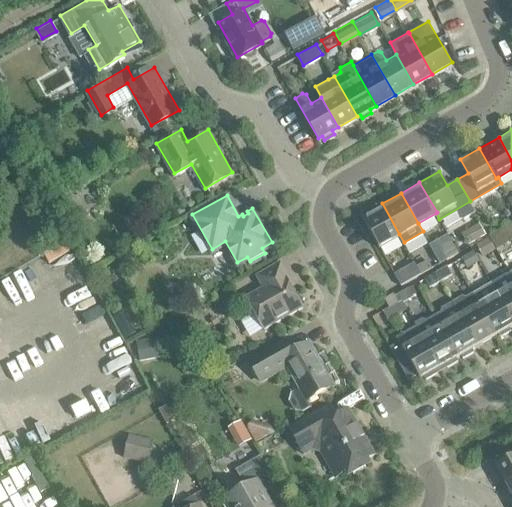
[(399,234),(382,203),(380,200),(368,206),(370,210),(362,215),(379,245),(399,234)]
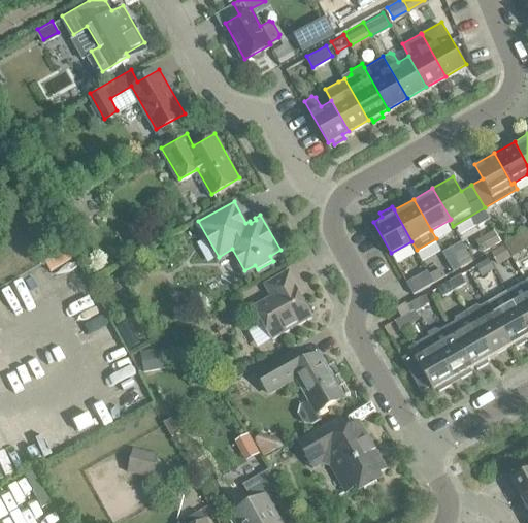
[(504,240),(514,255),(527,247),(519,232),(504,240)]
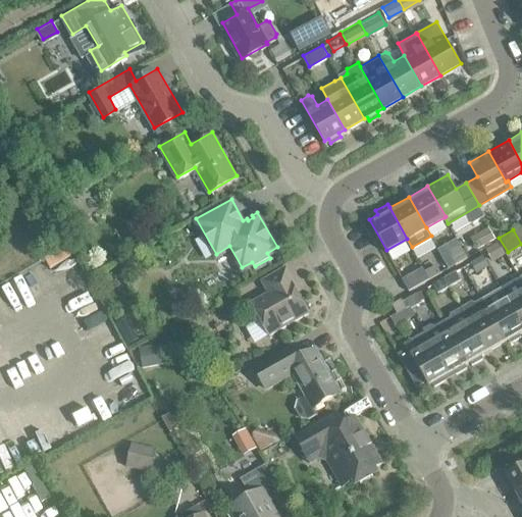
[(456,261),(467,255),(463,247),(451,253),(456,261)]
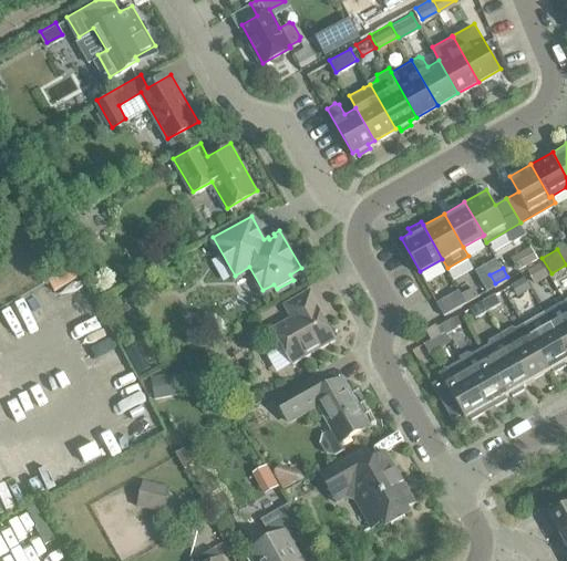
[(465,300),(478,293),(474,284),(461,292),(465,300)]
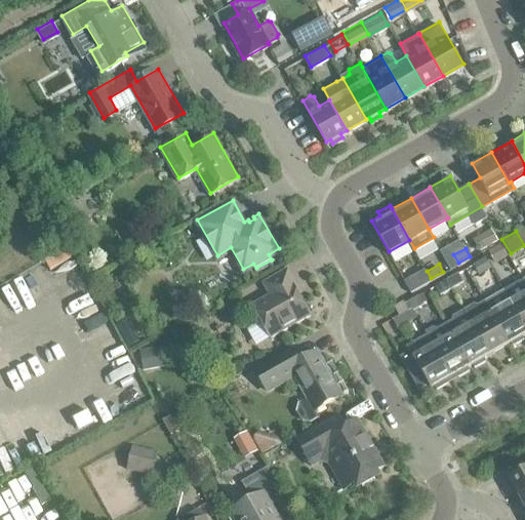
[(271,334),(310,312),(297,291),(301,289),(288,266),(263,280),(270,292),(252,303),(271,334)]
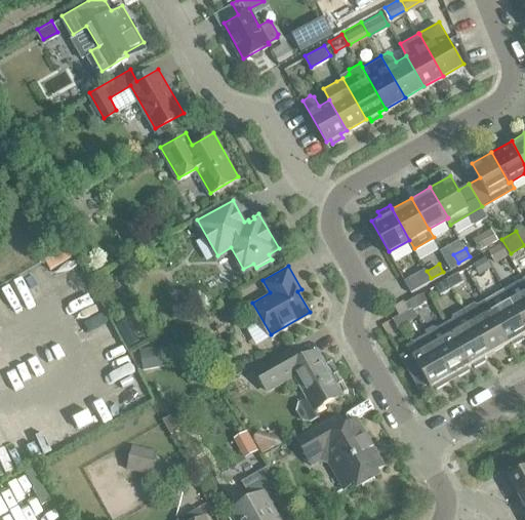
[(411,289),(431,278),(427,271),(425,267),(404,278),(411,289)]
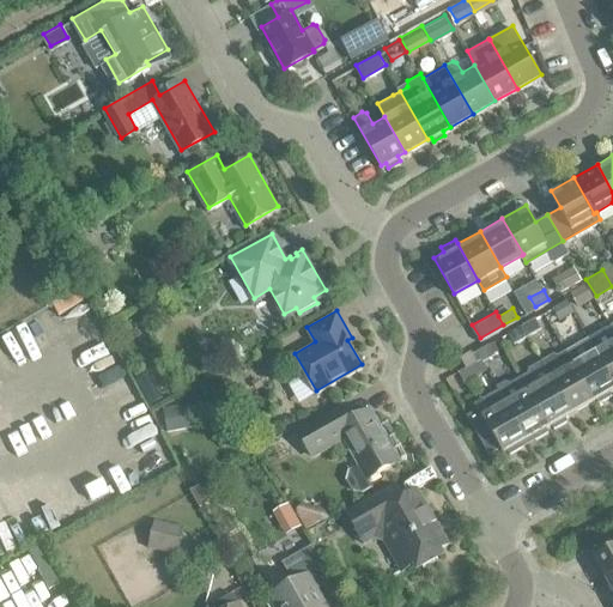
[(527,333),(541,326),(535,315),(521,323),(527,333)]
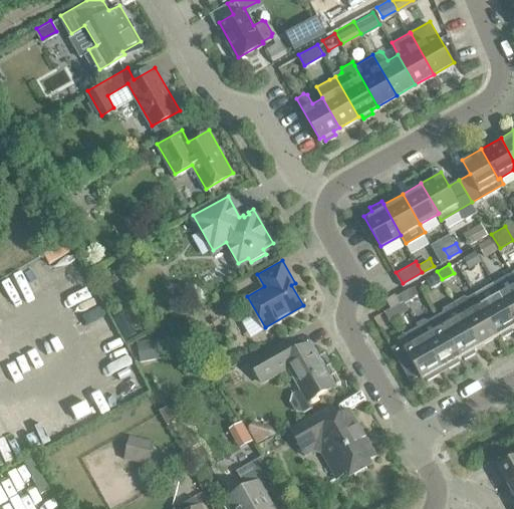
[(431,286),(442,279),(437,271),(426,277),(431,286)]
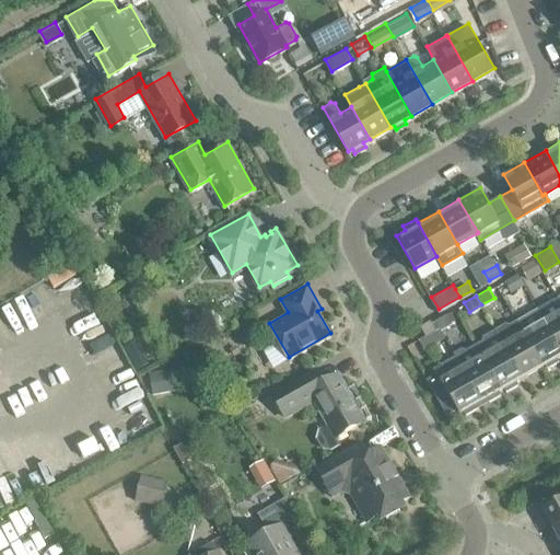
[(551,299),(537,308),(559,346),(559,299),(558,296),(551,299)]
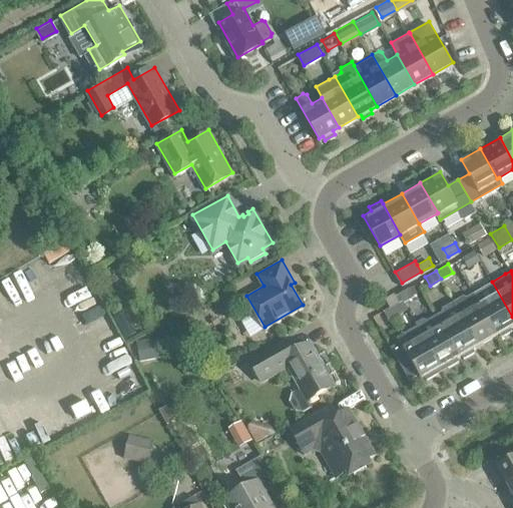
[(512,323),(512,317),(492,282),(473,292),(496,333),(500,331),(502,335),(512,328),(511,325),(512,323)]
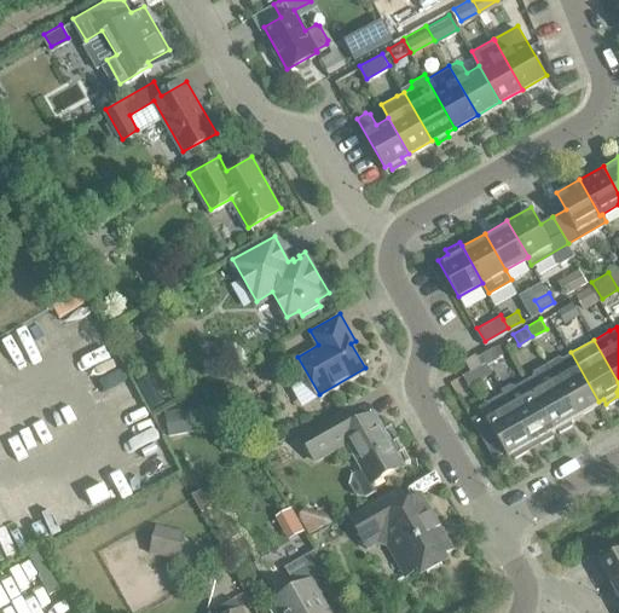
[(481,352),(476,354),(481,363),(485,360),(486,363),(499,356),(493,345),(487,348),(481,352)]
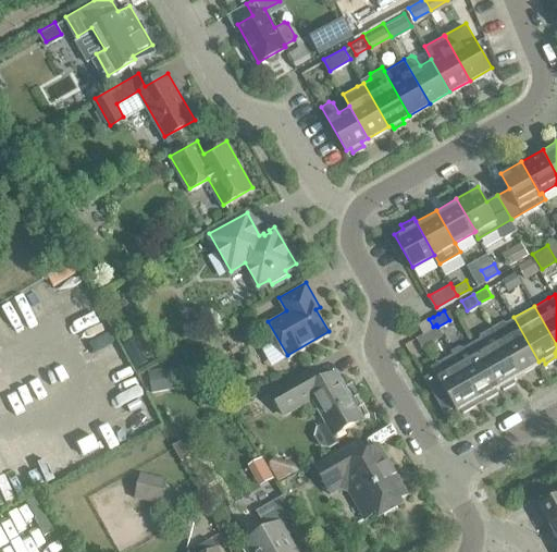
[(428,317),(418,322),(423,331),(430,328),(433,327),(429,319),(428,317)]
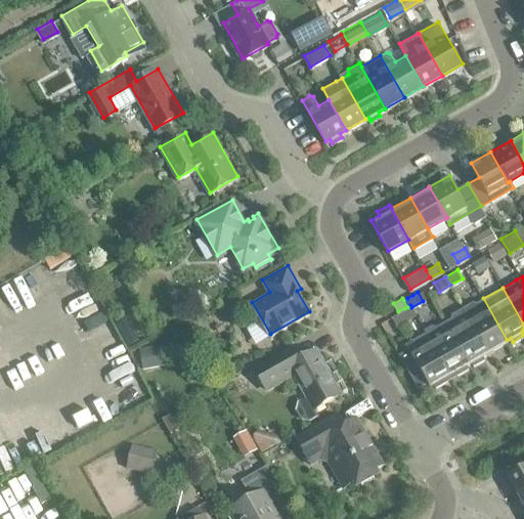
[(473,301),(463,306),(488,351),(507,340),(483,298),(477,302),(473,301)]
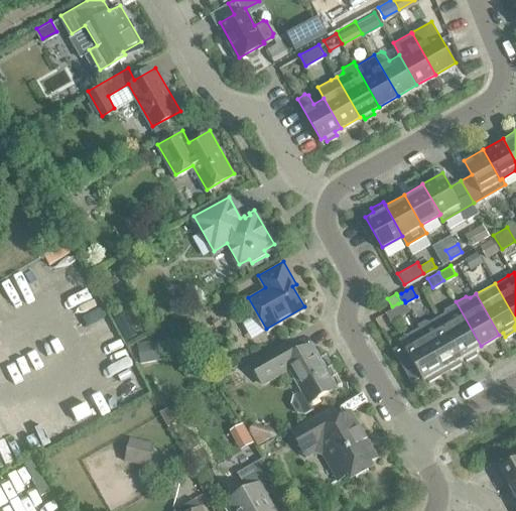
[(437,314),(462,356),(464,355),(466,358),(477,352),(475,349),(481,346),(456,301),(445,307),(443,311),(437,314)]
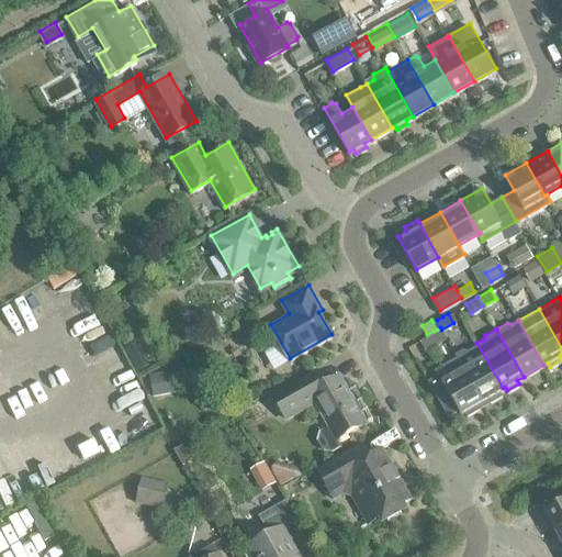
[(457,355),(482,400),(487,397),(490,401),(503,393),(501,390),(503,388),(476,343),(468,347),(463,347),(456,352),(457,355)]
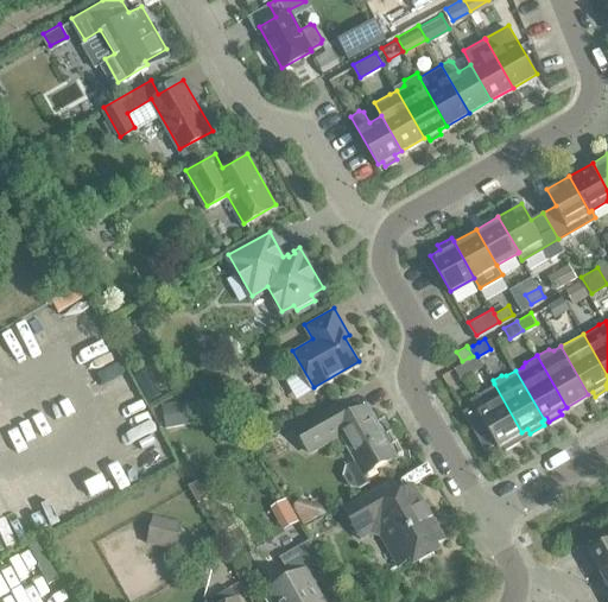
[(515,436),(521,432),(494,384),(470,398),(483,419),(473,425),(485,447),(495,441),(498,445),(502,443),(505,448),(518,439),(515,436)]
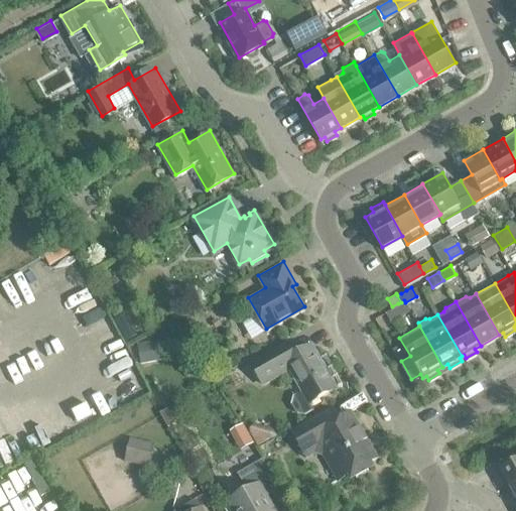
[(151,349),(149,338),(139,340),(143,358),(161,355),(159,347),(151,349)]
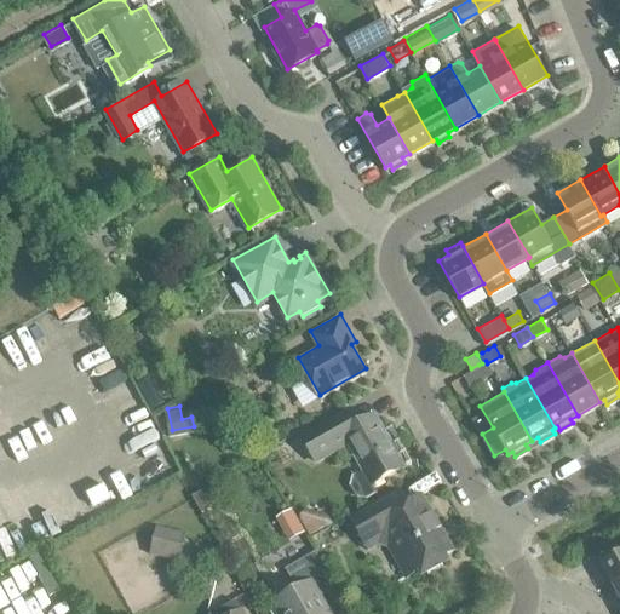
[(371,482),(405,463),(374,411),(349,425),(340,411),(300,432),(313,455),(345,436),(362,466),(352,472),(350,482),(355,492),(366,494),(375,489),(371,482)]
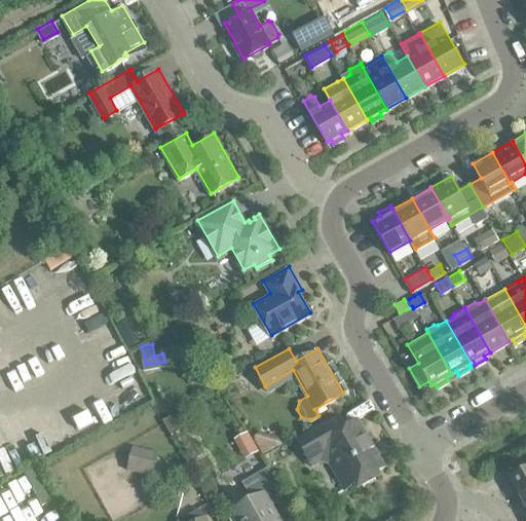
[(373,471),(383,464),(358,418),(336,431),(330,419),(298,438),(309,459),(321,453),(332,456),(348,485),(360,478),(363,484),(376,476),(373,471)]
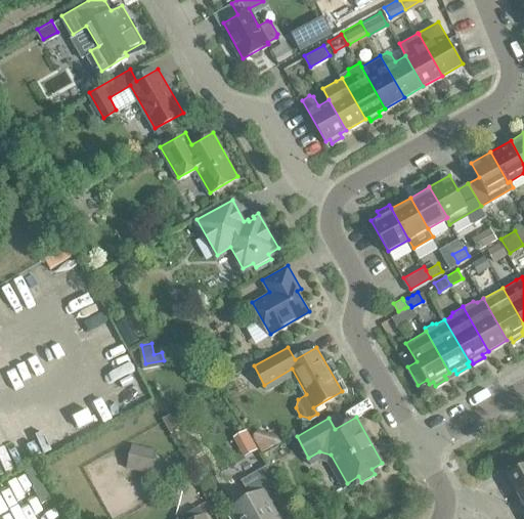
[(243,452),(258,445),(249,426),(233,434),(243,452)]
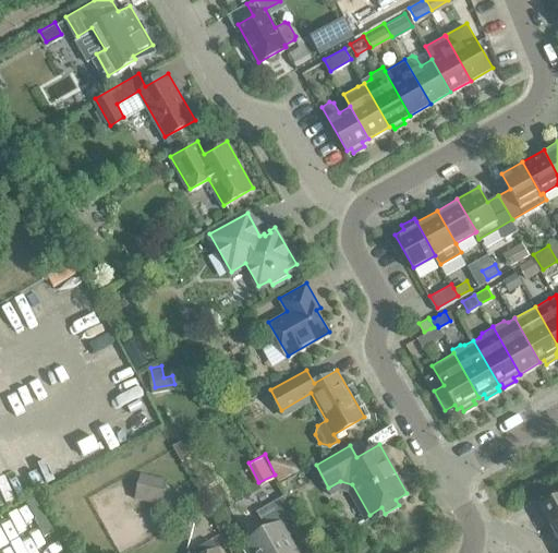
[(166,508),(171,487),(146,481),(141,502),(166,508)]
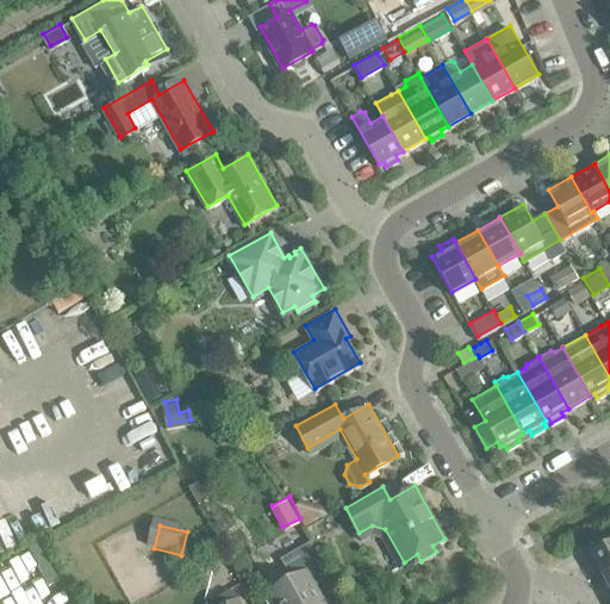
[(310,539),(280,555),(292,577),(271,589),(279,603),(325,603),(322,595),(318,597),(309,579),(328,568),(310,539)]
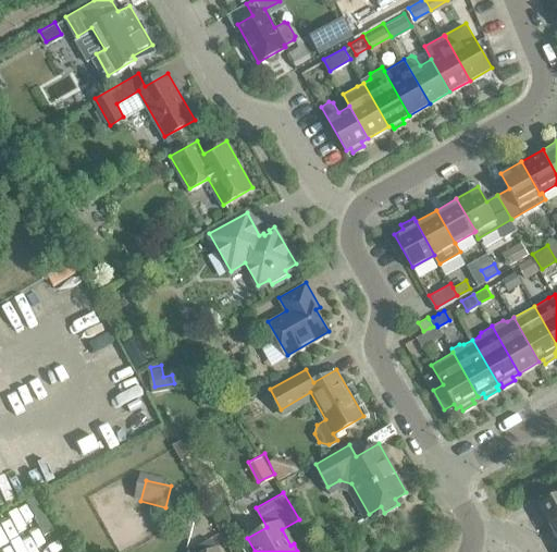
[(547,517),(552,526),(556,523),(556,494),(536,506),(543,519),(547,517)]
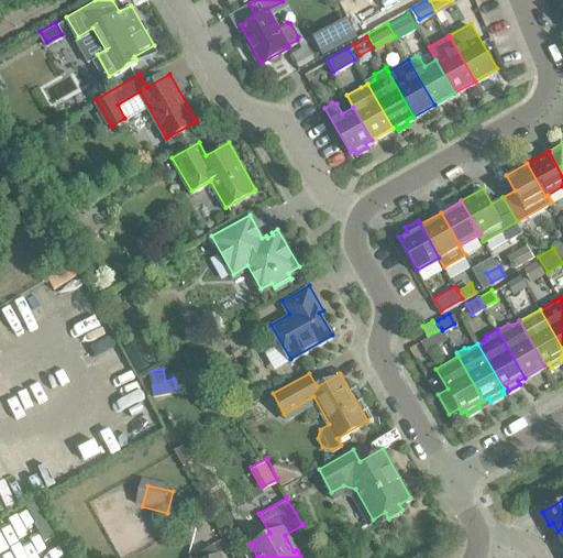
[(222,557),(213,542),(189,555),(190,557),(222,557)]
